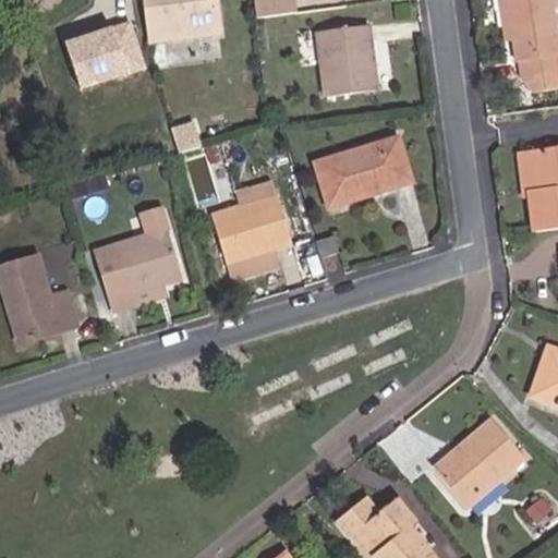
[(201,0),(143,0),(149,40),(220,31),(215,0),(204,0),(201,0)]
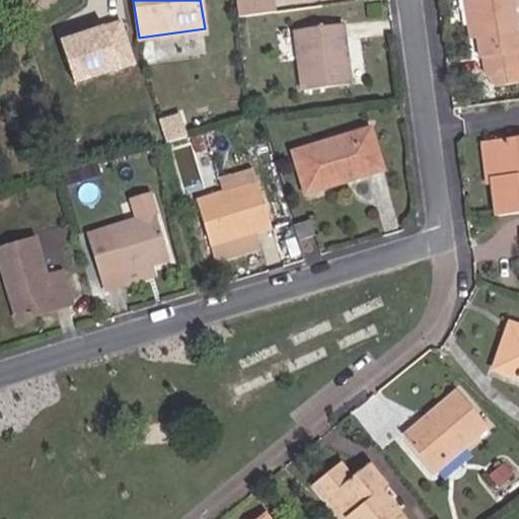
[(272,0),(236,0),(239,15),(274,10),(272,0)]
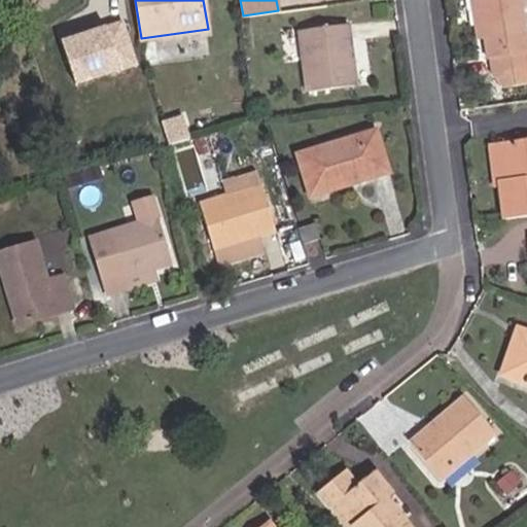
[(472,0),(478,38),(486,37),(486,36),(488,36),(483,0),(472,0)]
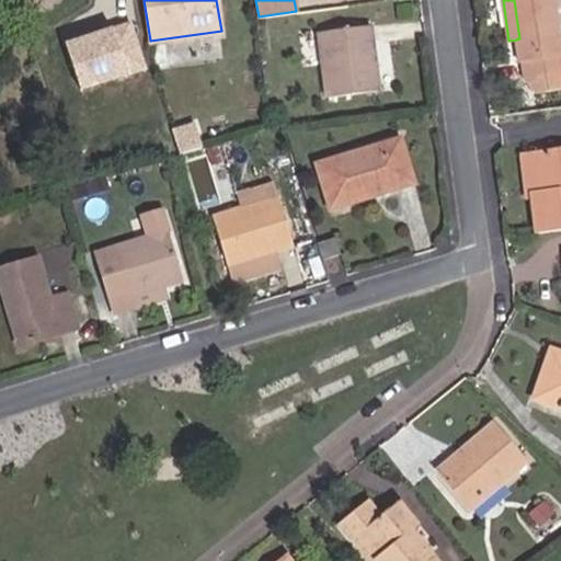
[(560,0),(514,0),(519,38),(517,38),(521,60),(524,59),(526,79),(537,77),(554,73),(557,87),(560,86),(560,0)]
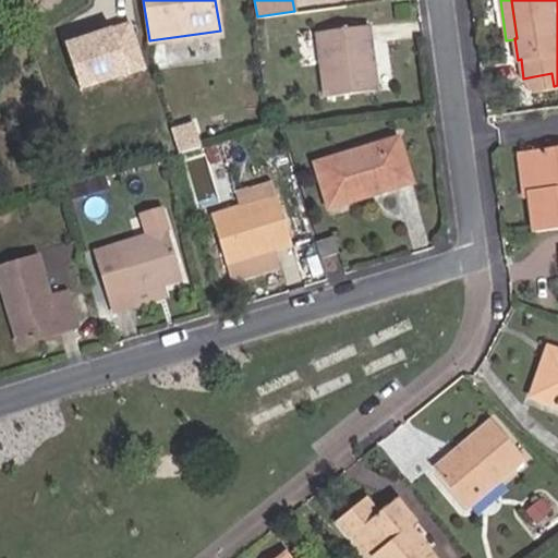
[(62,40),(79,91),(148,67),(131,17),(62,40)]
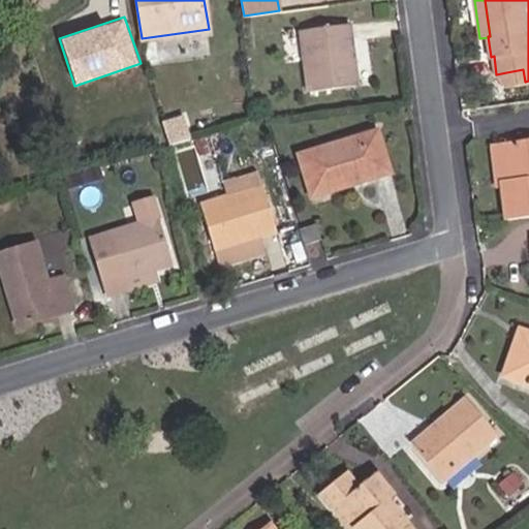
[(350,23),(343,24),(348,62),(355,61),(350,23)]
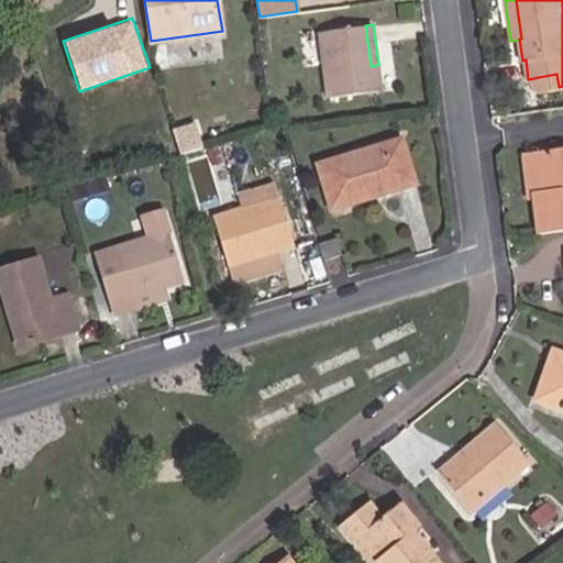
[(371,66),(365,25),(321,31),(329,98),(382,91),(378,65),(371,66)]
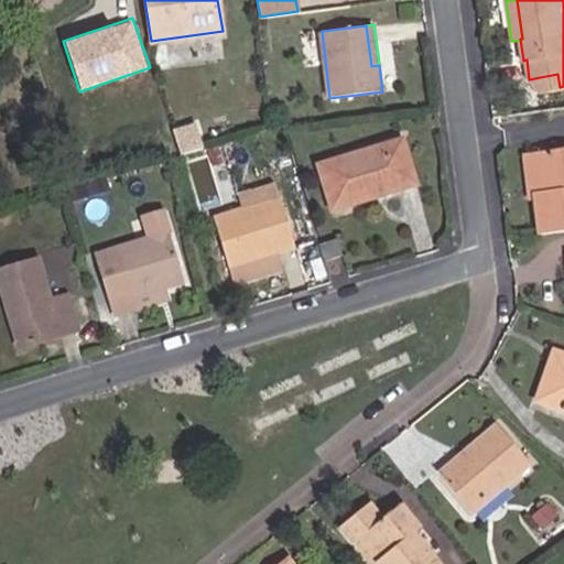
[(557,74),(540,77),(541,89),(560,87),(557,74)]
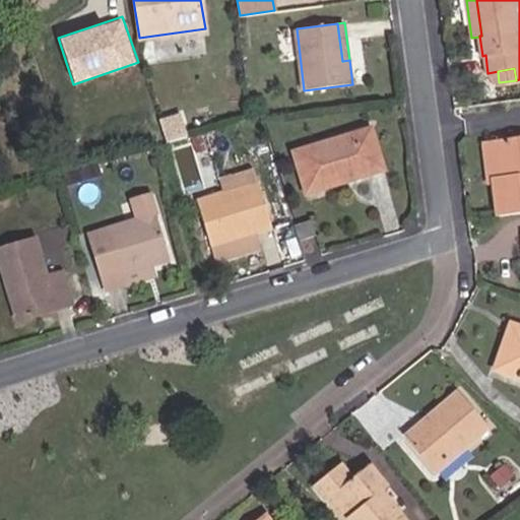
[(343,176),(384,163),(373,126),(293,150),(306,194),(344,182),(343,176)]
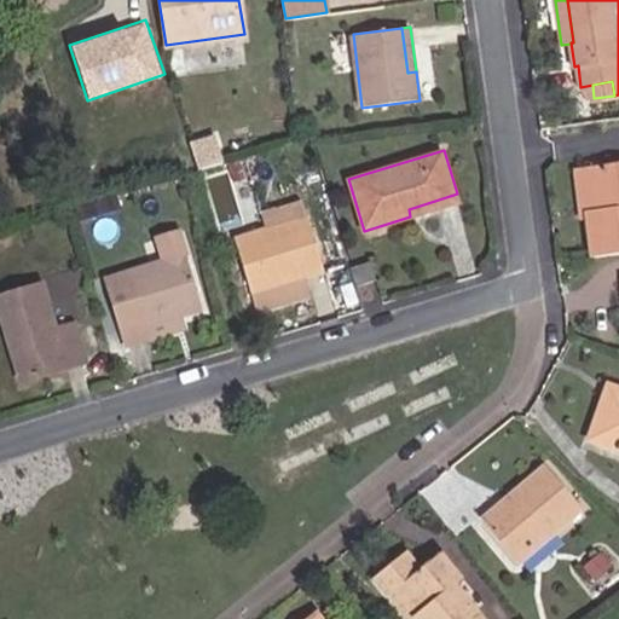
[(589,218),(594,258),(618,253),(618,165),(585,171),(590,212),(583,213),(583,218),(589,218)]
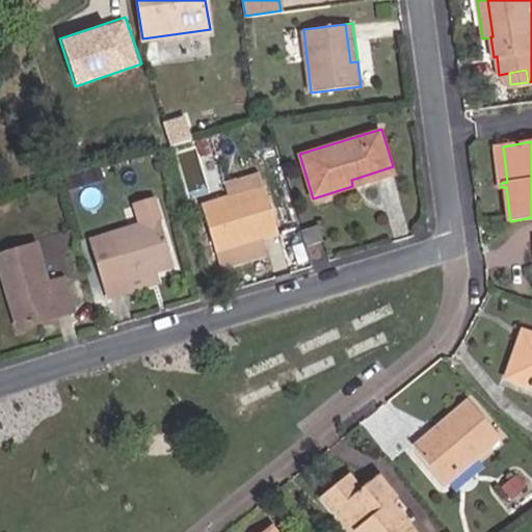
[(496,149),(501,183),(507,182),(503,147),(496,149)]
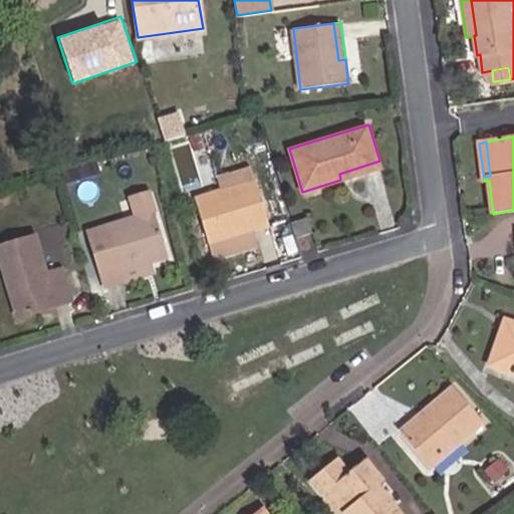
[(380,169),(379,161),(339,174),(340,180),(380,169)]
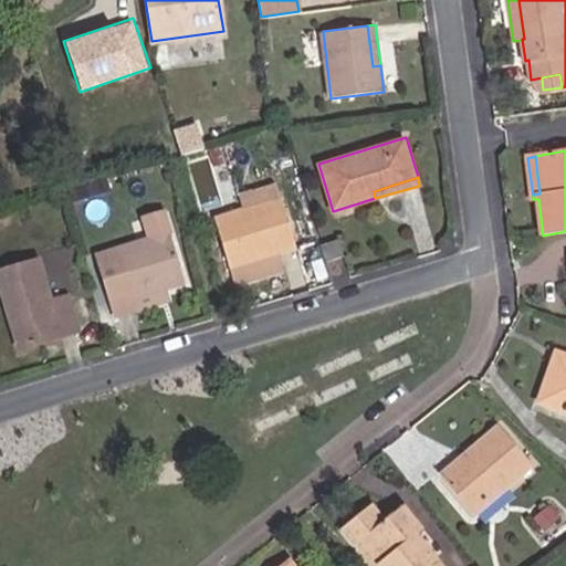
[(296,247),(283,198),(216,217),(236,284),(285,270),(280,252),(296,247)]
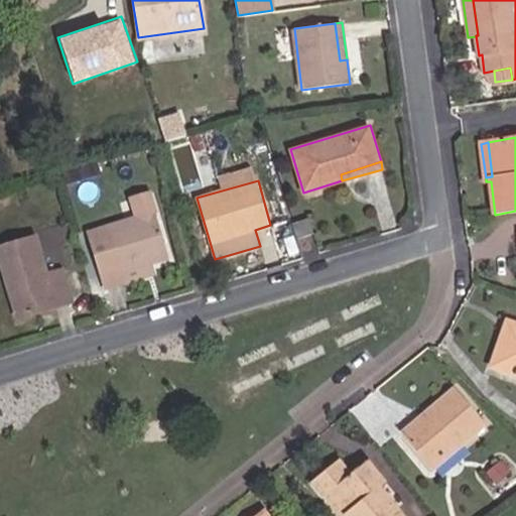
[(123,271),(170,257),(157,213),(151,192),(130,199),(136,219),(111,226),(123,271)]
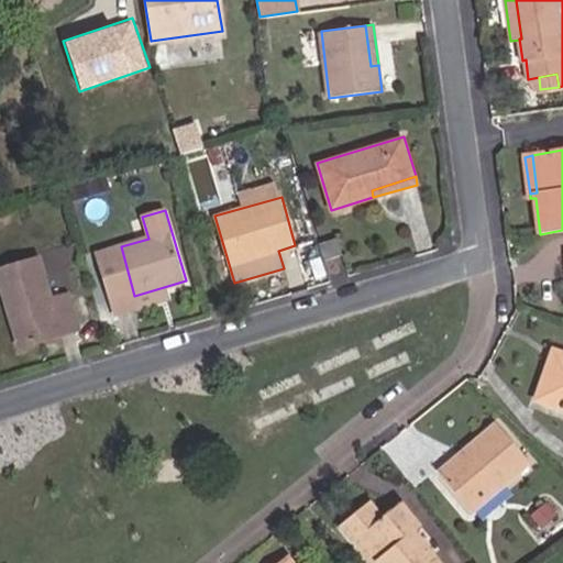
[(338,238),(320,242),(326,260),(343,254),(338,238)]
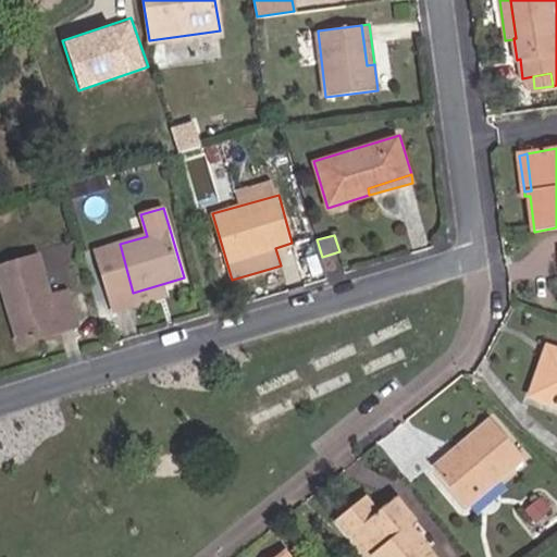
[(39,256),(0,265),(0,274),(20,343),(78,325),(69,291),(51,295),(39,256)]
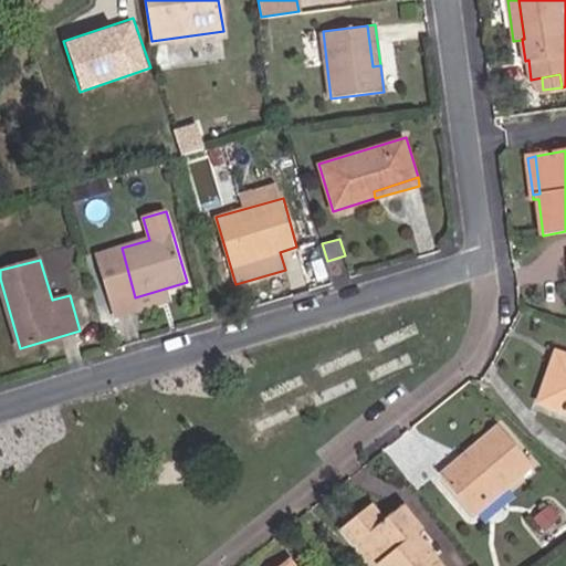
[(565,355),(561,353),(556,362),(565,365),(565,355)]
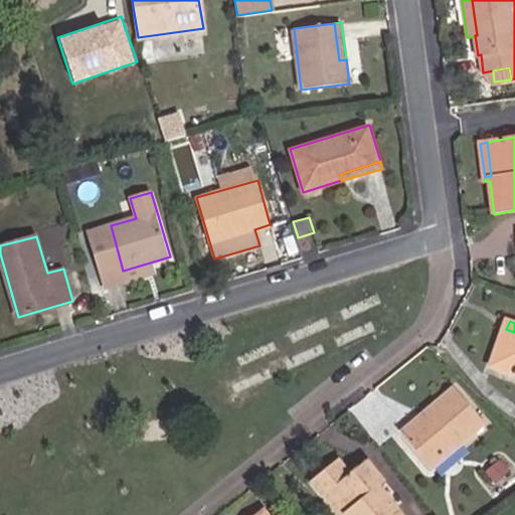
[(514,332),(506,329),(494,364),(514,371),(514,332)]
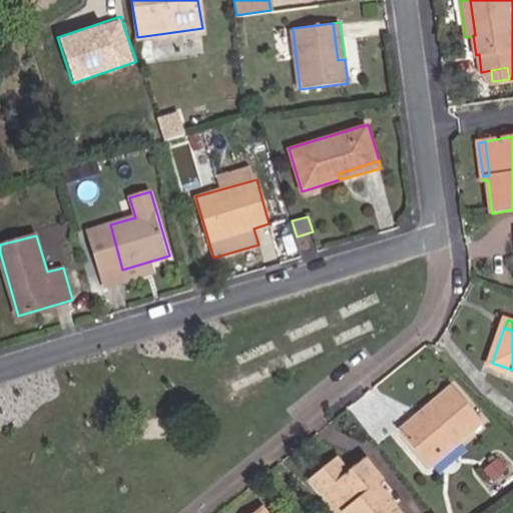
[(453,388),(402,432),(431,467),(483,422),(453,388)]
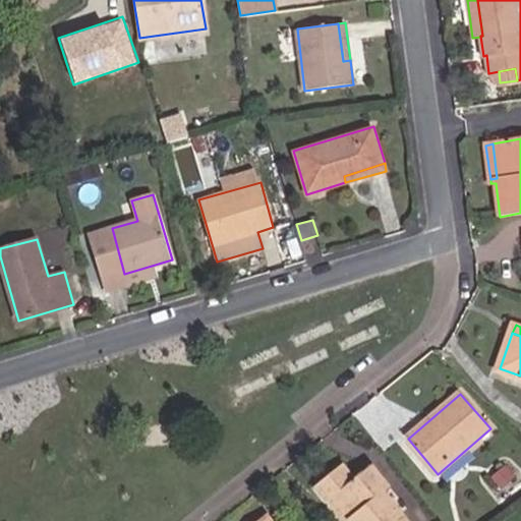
[(356,518),(351,520),(408,520),(386,493),(391,488),(372,466),(355,480),(343,465),(315,486),(329,502),(338,495),(356,518)]
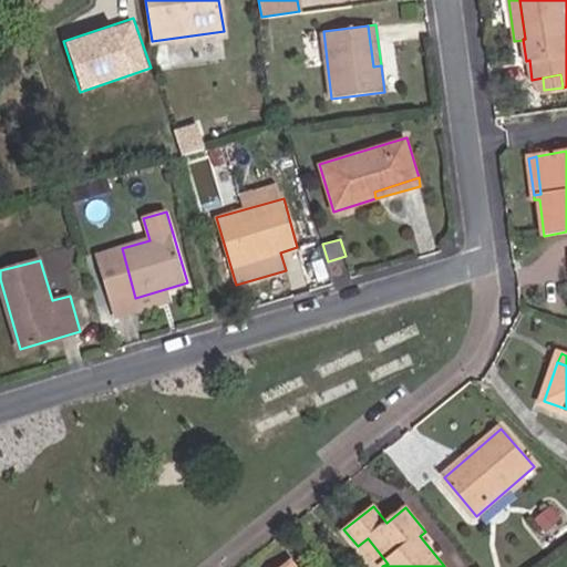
[(373,566),(382,566),(388,564),(368,538),(358,546),(373,566)]
